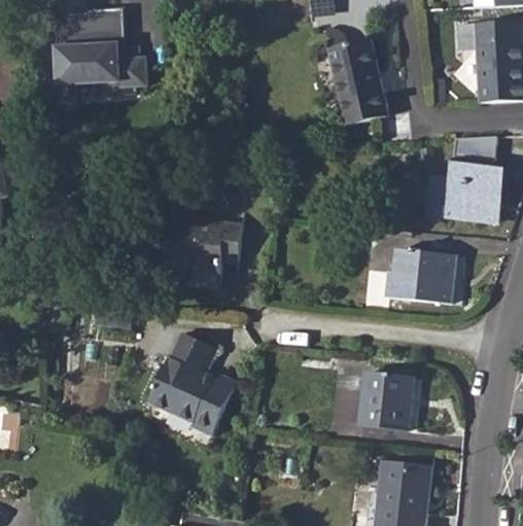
[(492,0),(493,8),(522,7),(522,0),(492,0)]
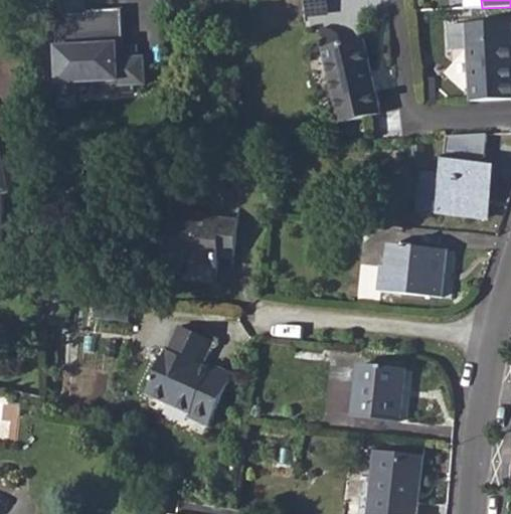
[(52,13),(55,94),(74,93),(74,81),(115,79),(115,84),(118,84),(118,92),(132,91),(131,83),(141,83),(140,56),(133,56),(132,46),(123,46),(119,7),(81,9),(80,12),(52,13)]
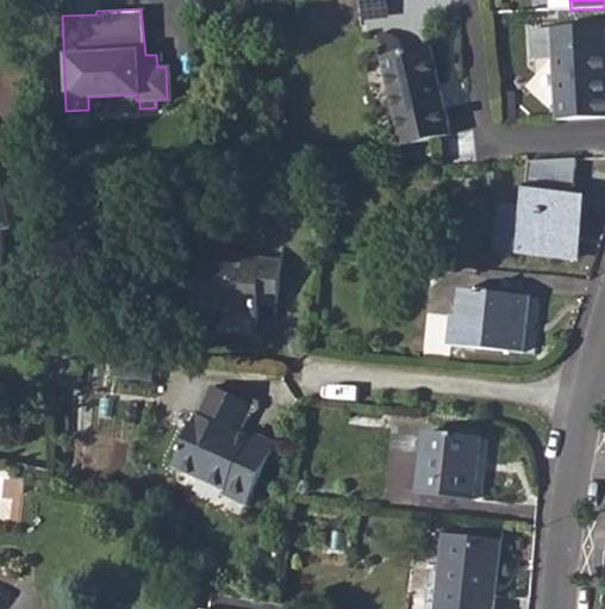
[(548,29),(553,120),(604,117),(604,104),(603,66),(604,66),(604,39),(604,28),(548,29)]
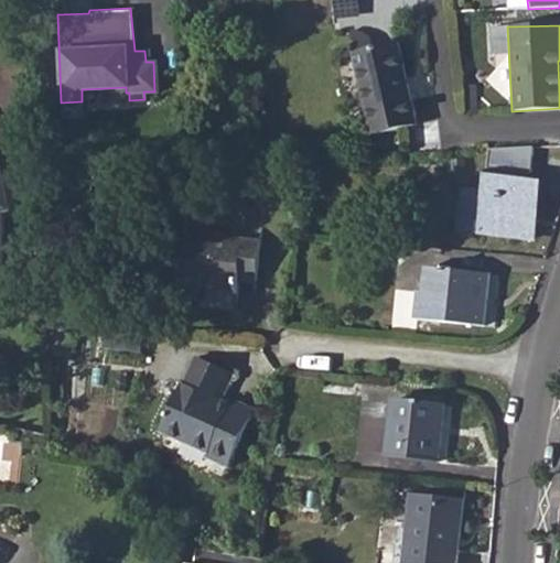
[(348,51),(366,133),(413,123),(396,42),(348,51)]
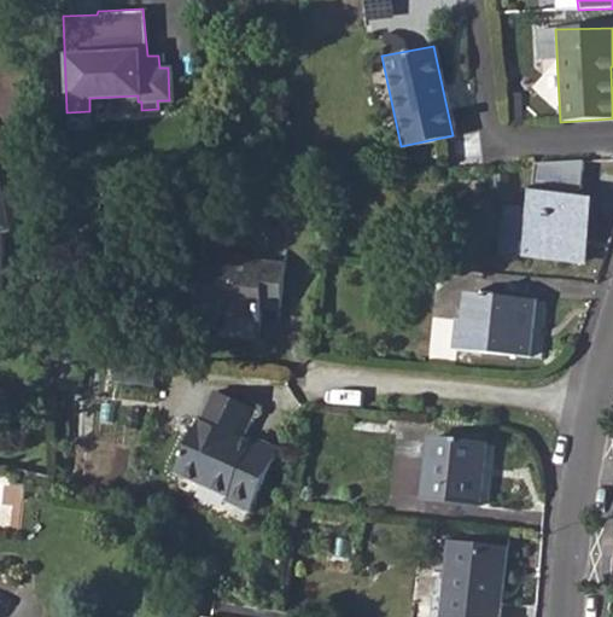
[(523,124),(520,95),(503,97),(506,126),(523,124)]
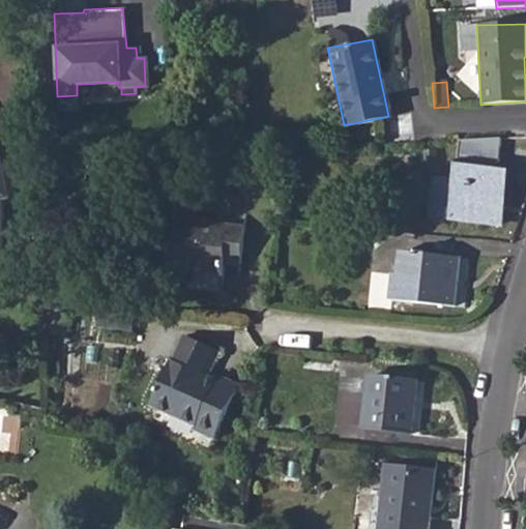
[(0,215),(6,214),(6,213),(6,208),(6,202),(5,198),(3,192),(13,189),(0,137),(0,215)]
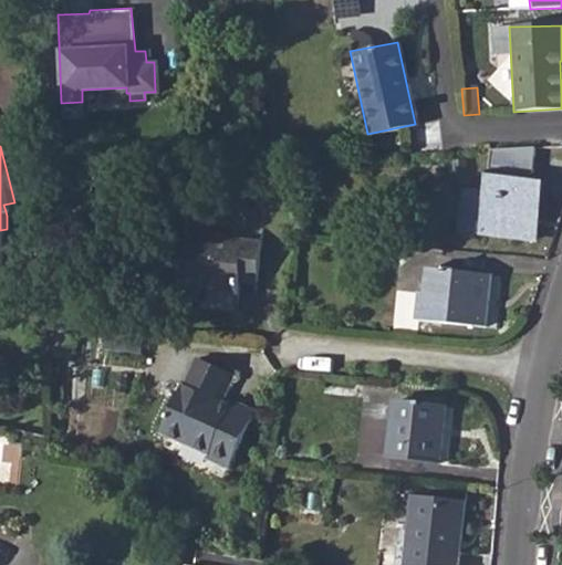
[(477,233),(530,241),(536,200),(540,200),(542,178),(485,170),(477,233)]
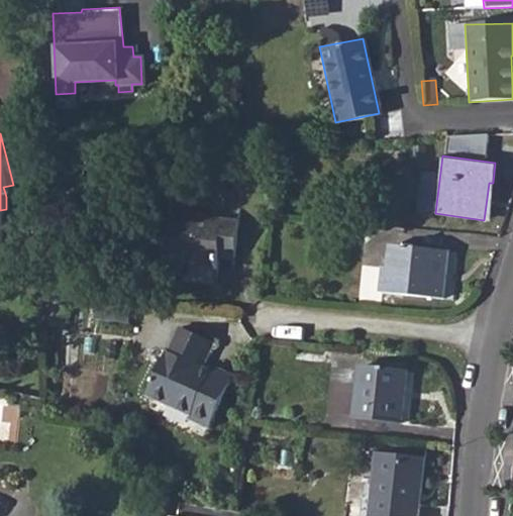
[(158,272),(178,274),(179,262),(214,266),(215,256),(230,258),(234,222),(164,214),(158,272)]
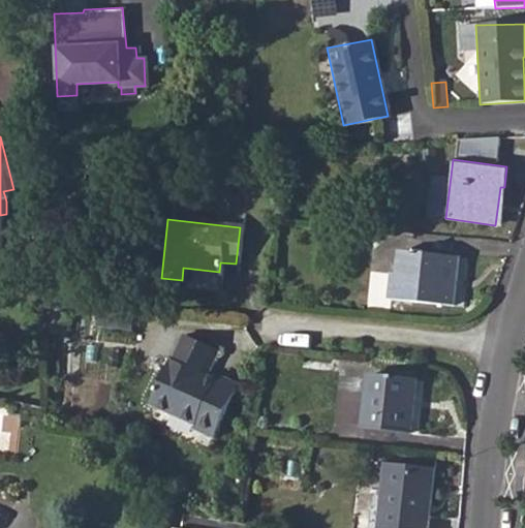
[(387,300),(451,306),(455,257),(398,250),(395,275),(390,274),(387,300)]
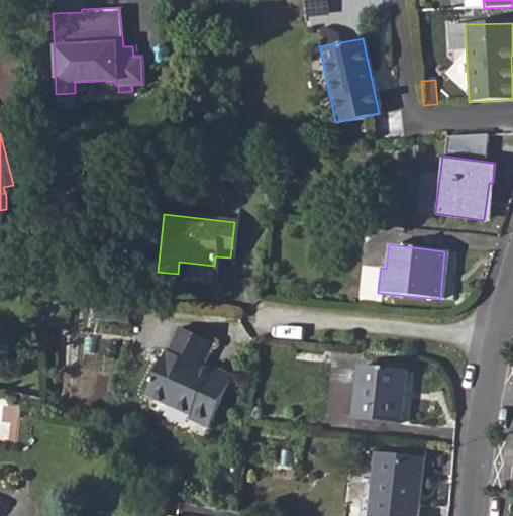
[(186,418),(206,427),(230,377),(210,367),(208,371),(200,367),(212,341),(178,326),(166,351),(164,350),(143,394),(187,415),(186,418)]
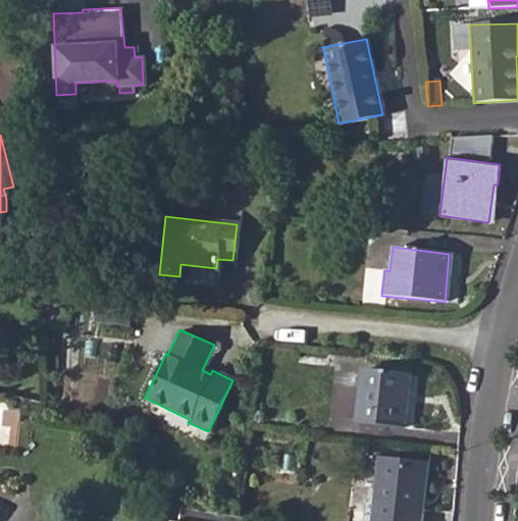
[(356,422),(402,427),(408,374),(361,370),(356,422)]
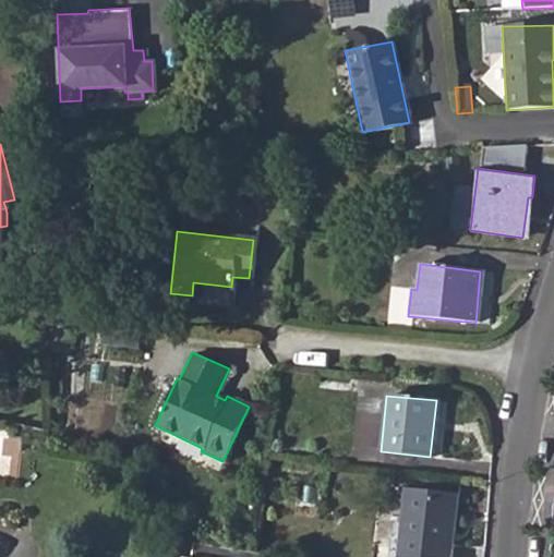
[(396,556),(447,556),(456,494),(405,488),(396,556)]
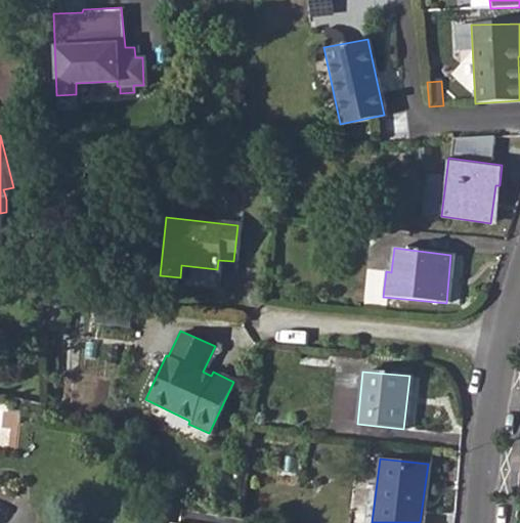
[(180,509),(177,522),(245,522),(246,519),(180,509)]
